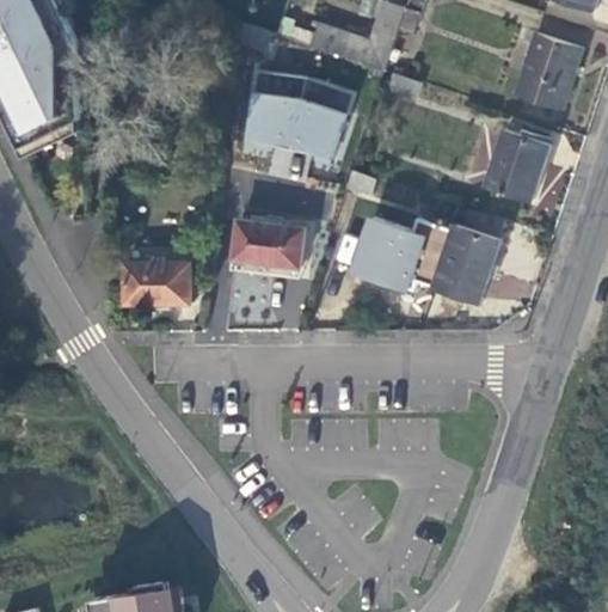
[(0,101),(23,147),(80,120),(79,86),(65,56),(78,50),(78,37),(60,0),(0,0),(0,101)]
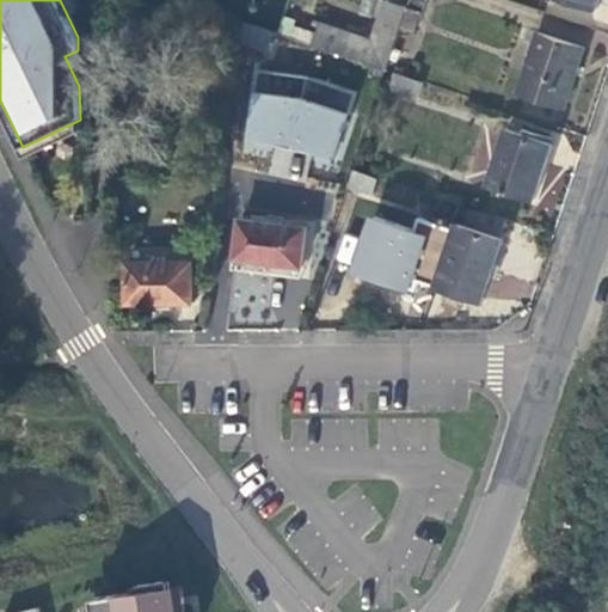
[(399,25),(405,6),(387,0),(381,0),(369,38),(318,22),(311,44),(385,69),(399,25)]
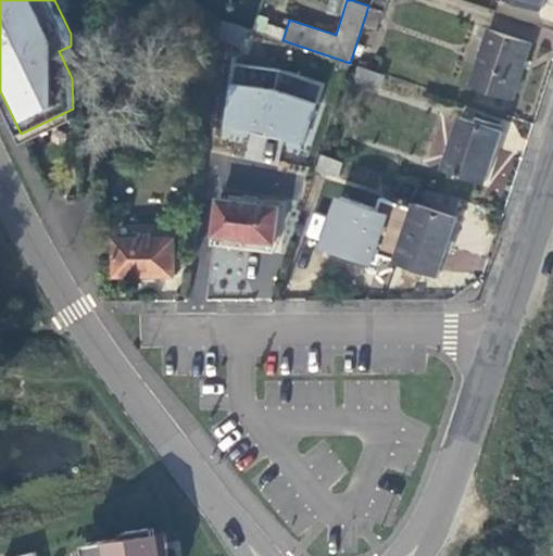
[(371,0),(368,5),(363,23),(376,28),(385,0),(371,0)]
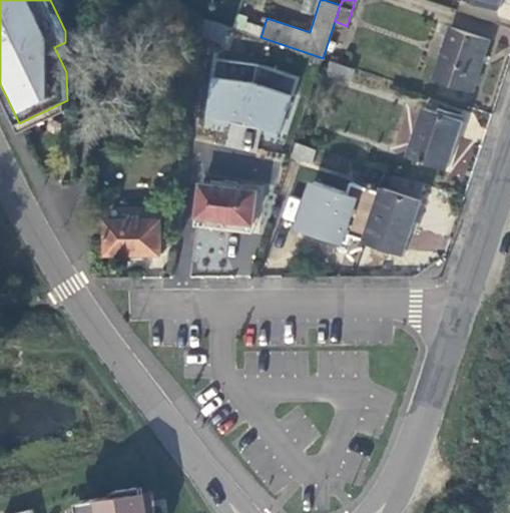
[(227,26),(202,18),(200,35),(222,42),(227,26)]
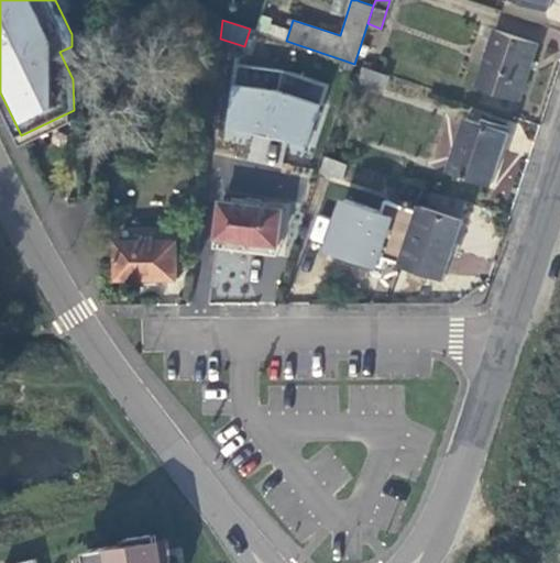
[(517,98),(535,44),(492,29),(474,84),(517,98)]
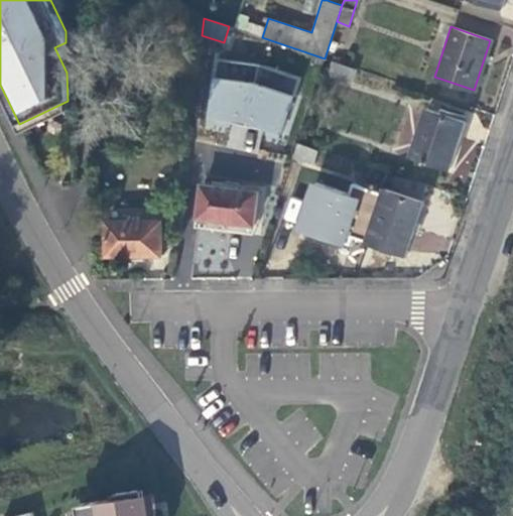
[(277,141),(295,77),(217,54),(198,119),(277,141)]
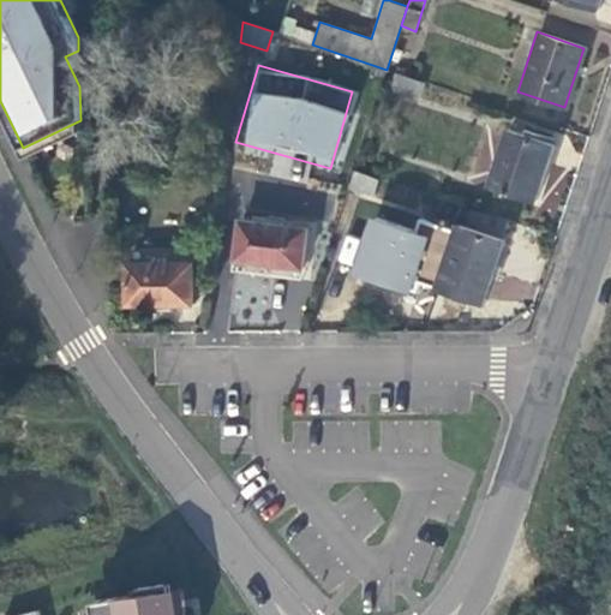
[(401,75),(395,72),(389,89),(395,91),(401,75)]
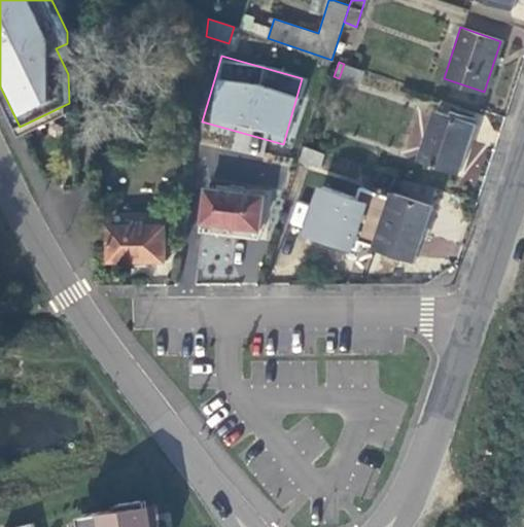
[(358,84),(363,70),(344,64),(339,78),(358,84)]
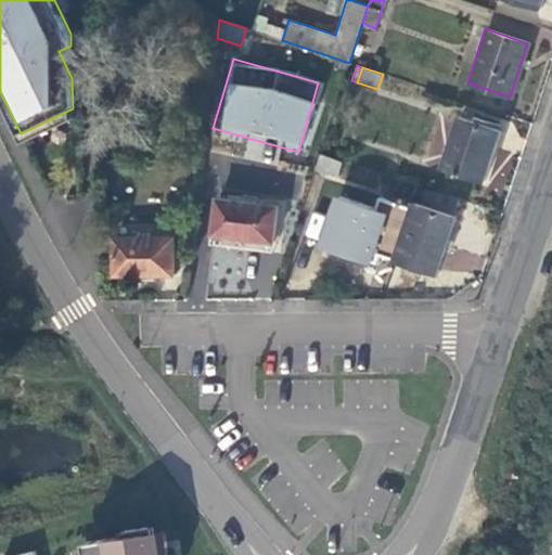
[(74,116),(73,108),(21,133),(24,140),(74,116)]
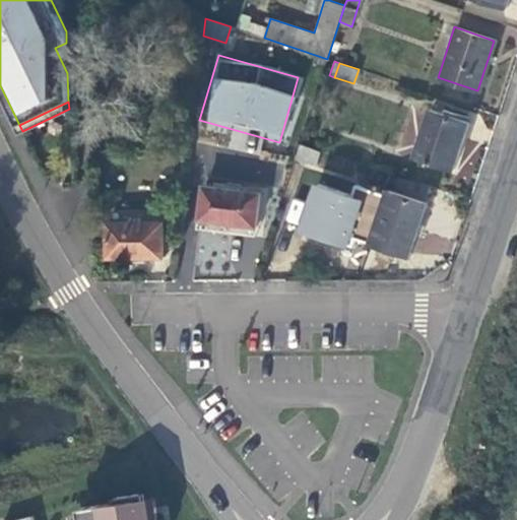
[(452,169),(467,122),(429,110),(413,156),(452,169)]
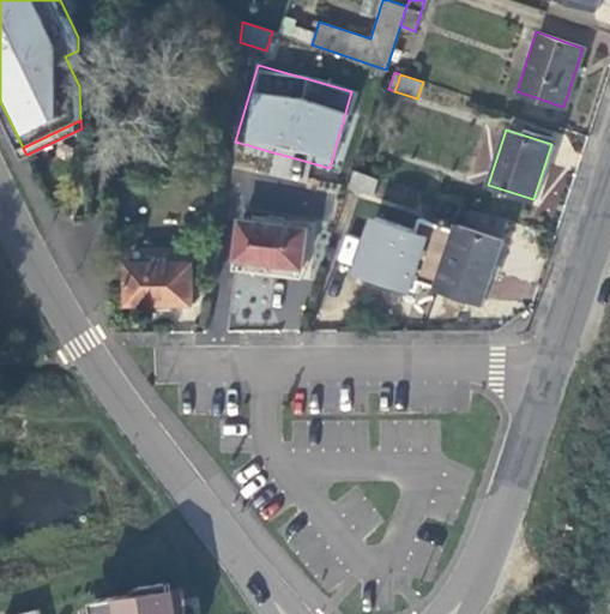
[(378,178),(352,170),(348,186),(372,194),(378,178)]
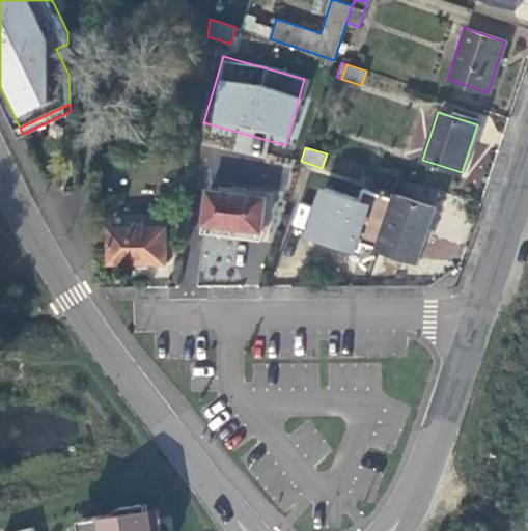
[(417,260),(435,206),(395,193),(393,198),(362,188),(359,199),(323,188),(307,234),(360,251),(362,243),(377,247),(417,260)]
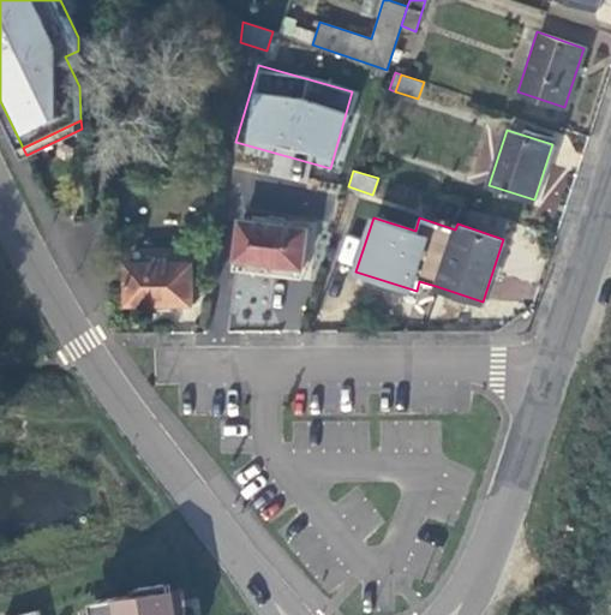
[(301,267),(306,227),(240,220),(235,258),(301,267)]
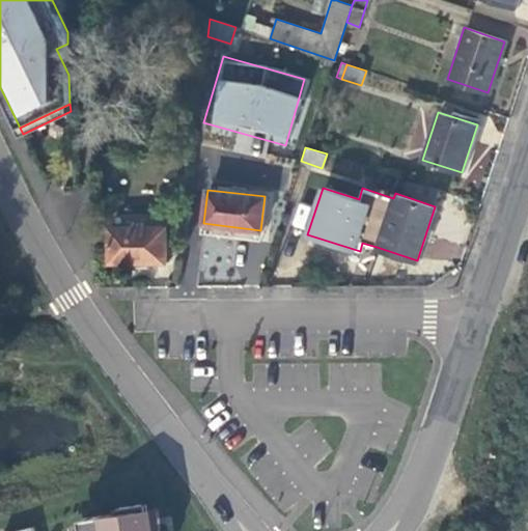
[(109,227),(108,262),(166,262),(165,227),(109,227)]
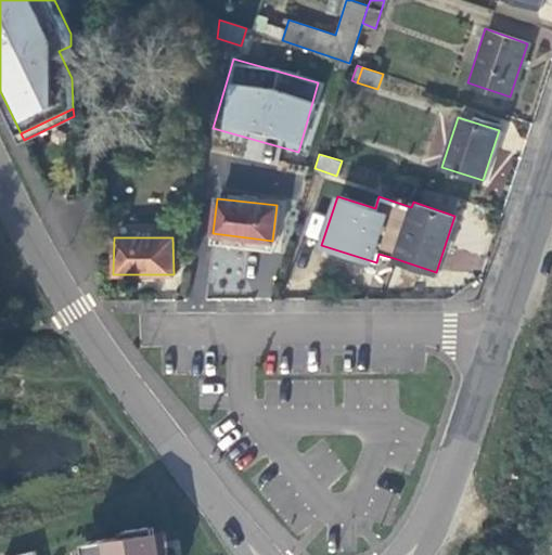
[(122,536),(85,541),(87,554),(165,554),(162,531),(146,533),(145,527),(122,531),(122,536)]
